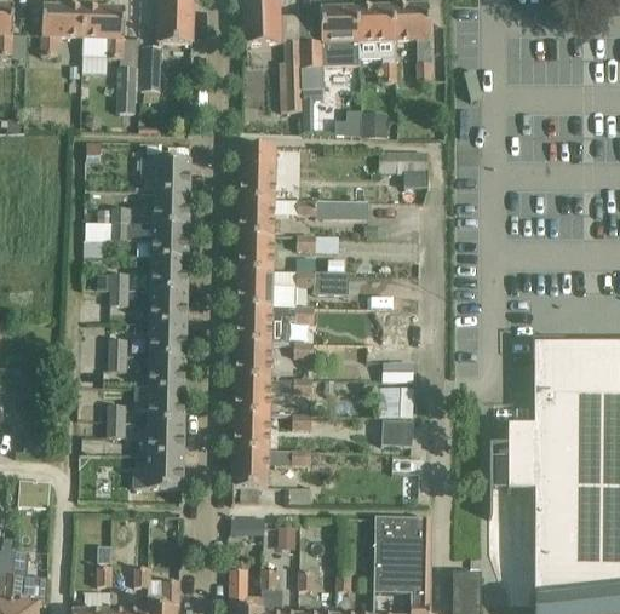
[(191,42),(193,0),(158,0),(156,41),(191,42)]
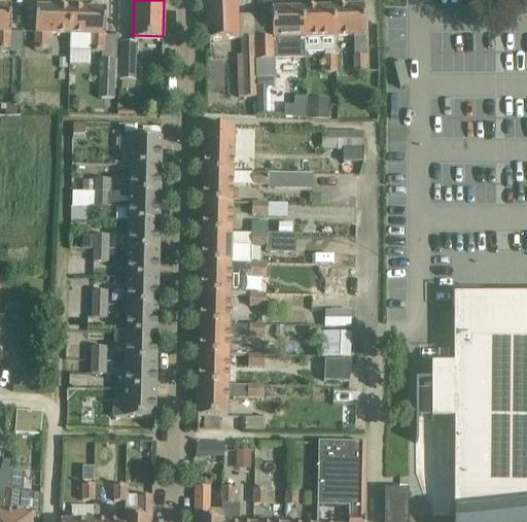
[(255,57),(253,11),(237,11),(236,0),(207,0),(208,36),(242,35),(242,51),(237,51),(239,94),(255,93),(255,79),(254,74),(254,57),(255,57)]
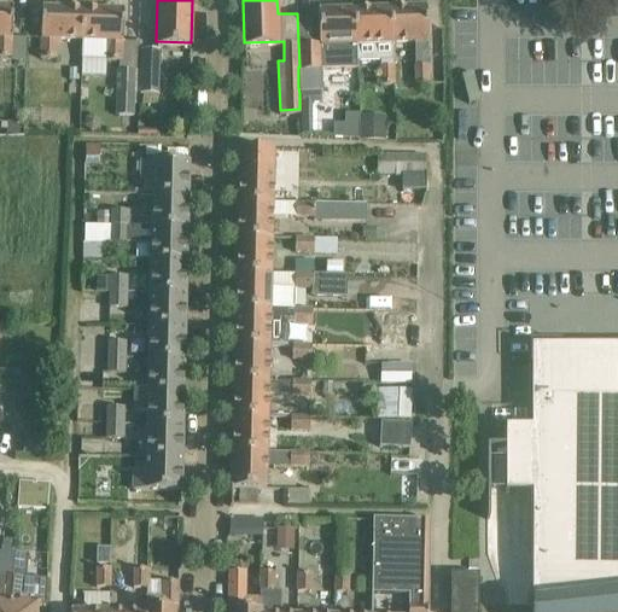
[(0,53),(11,54),(12,27),(13,3),(0,3),(0,53)]
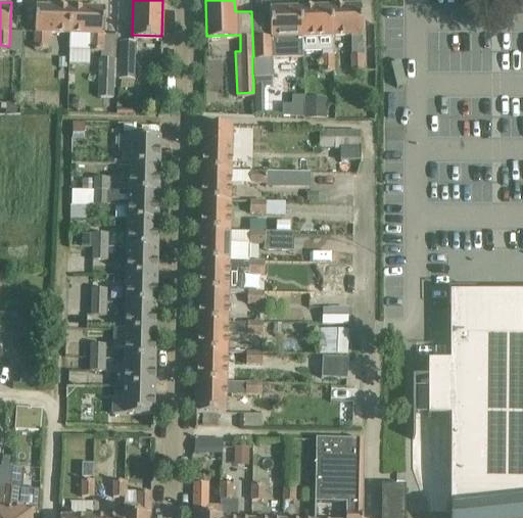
[(363,67),(362,22),(361,2),(331,3),(333,32),(350,32),(351,52),(350,52),(350,67),(363,67)]
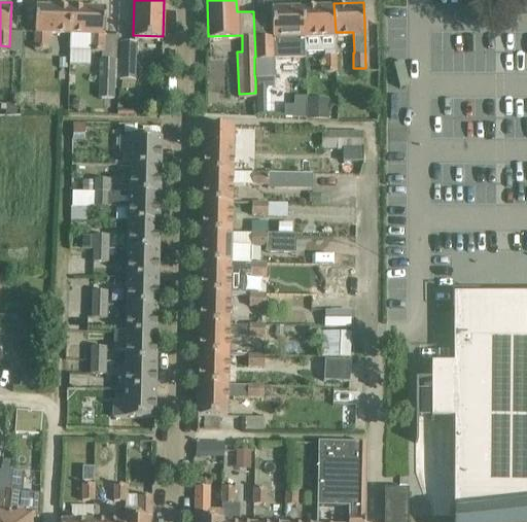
[(70,31),(70,4),(35,3),(34,47),(48,47),(49,30),(70,31)]
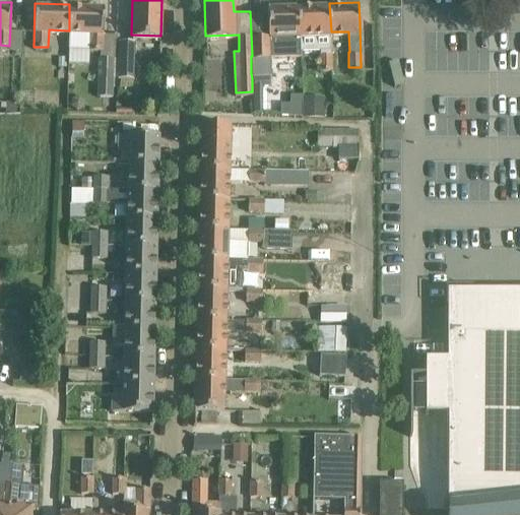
[(329,3),(300,4),(301,49),(319,49),(320,69),(332,68),(332,52),(331,52),(330,31),(329,3)]
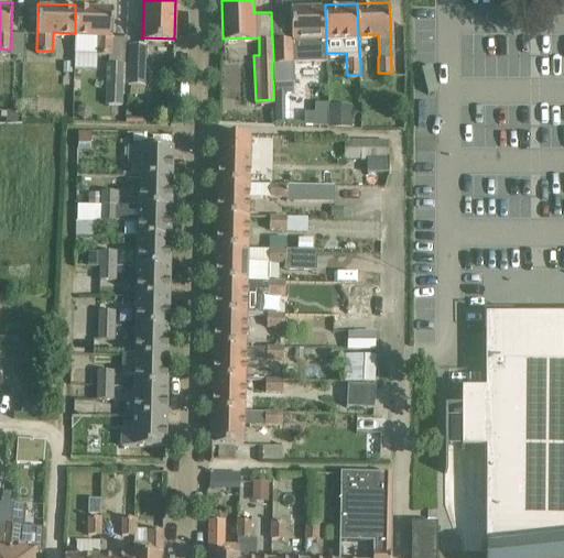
[(111,53),(112,28),(114,6),(75,4),(75,33),(74,48),(98,50),(98,53),(111,53)]
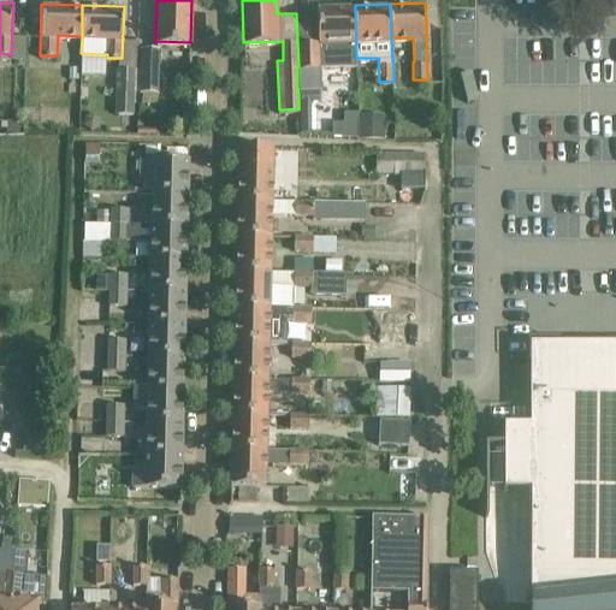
[(355,5),(318,6),(318,13),(296,13),(298,66),(297,66),(297,87),(321,87),(320,66),(321,65),(321,64),(356,64),(356,58),(355,5)]
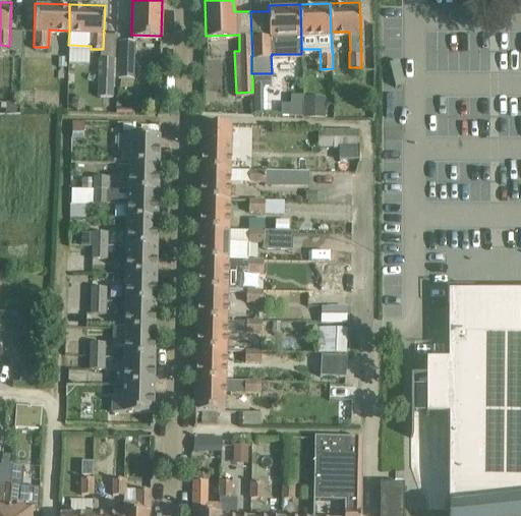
[(134,76),(135,40),(119,39),(118,75),(134,76)]
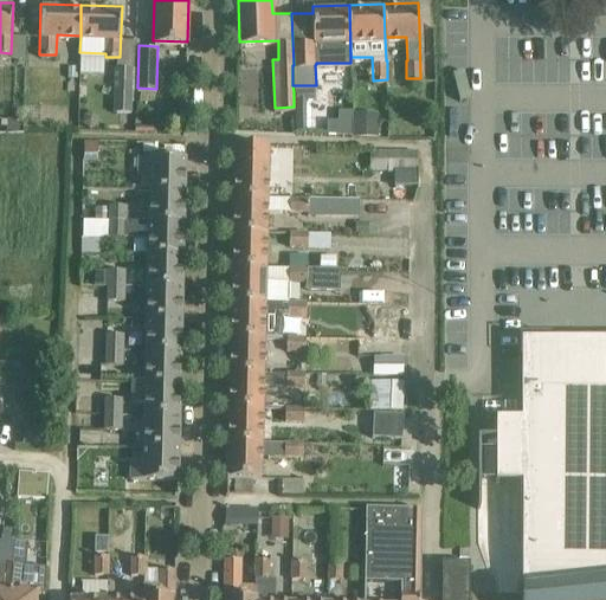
[(114,109),(130,109),(131,65),(115,64),(114,109)]
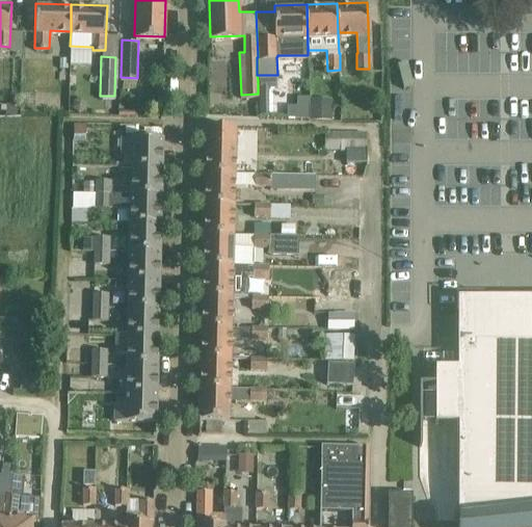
[(258,105),(268,105),(268,80),(263,80),(258,80),(258,94),(258,105)]
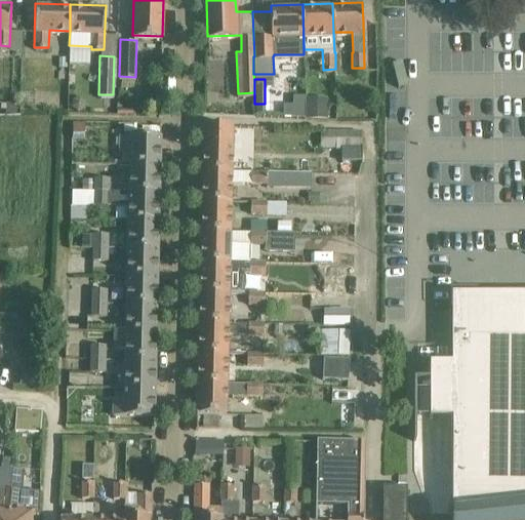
[(291,92),(291,100),(281,100),(282,115),(327,114),(327,91),(291,92)]
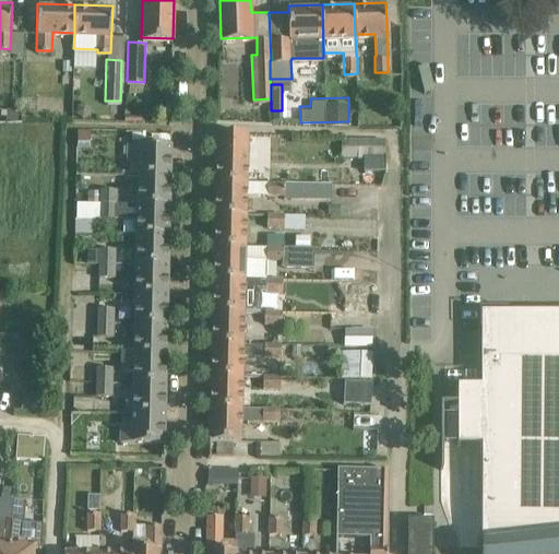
[(78,128),(78,139),(90,139),(90,128),(78,128)]
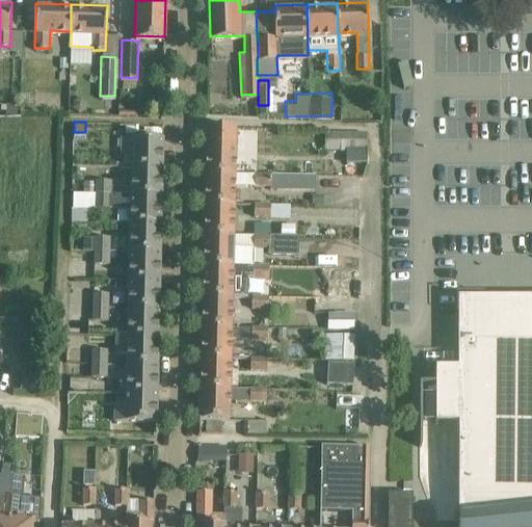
[(207,124),(205,169),(235,170),(236,125),(207,124)]
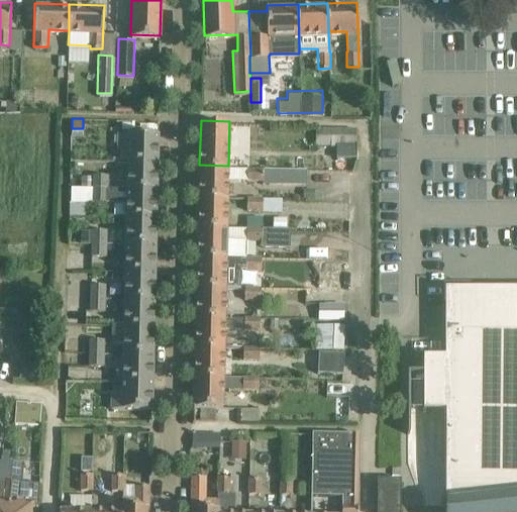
[(336,146),(356,146),(356,126),(316,125),(316,142),(330,142),(330,143),(336,144),(336,146)]
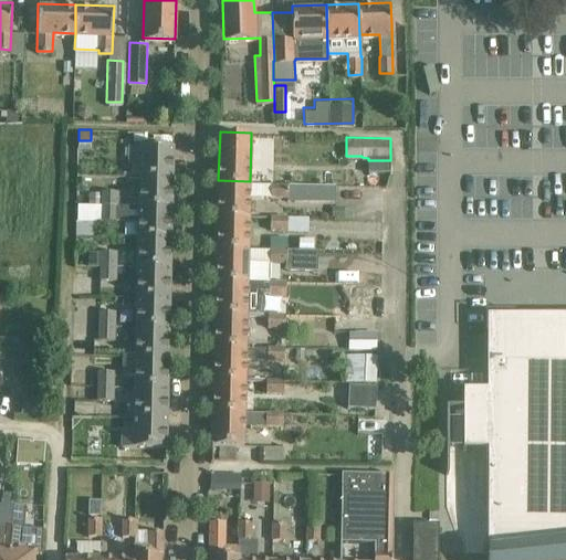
[(173,144),(150,144),(130,143),(130,160),(140,160),(140,173),(171,175),(173,144)]
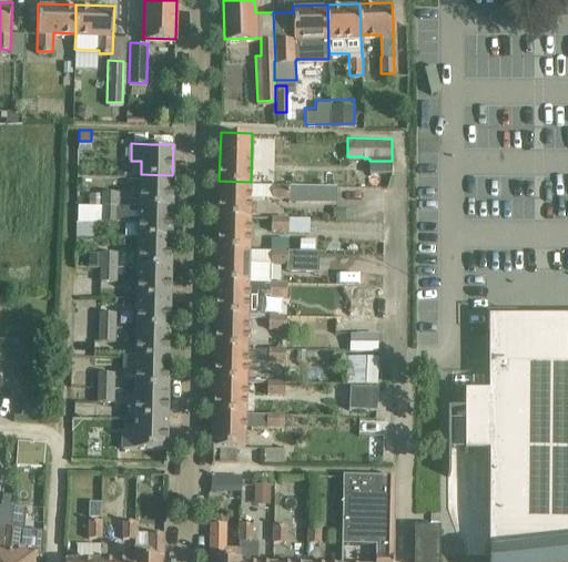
[(172,205),(172,175),(141,174),(140,205),(172,205)]
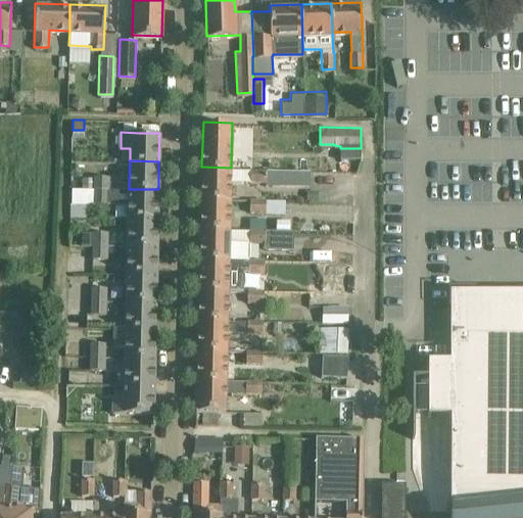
[(230,198),(231,168),(201,167),(201,198),(230,198)]
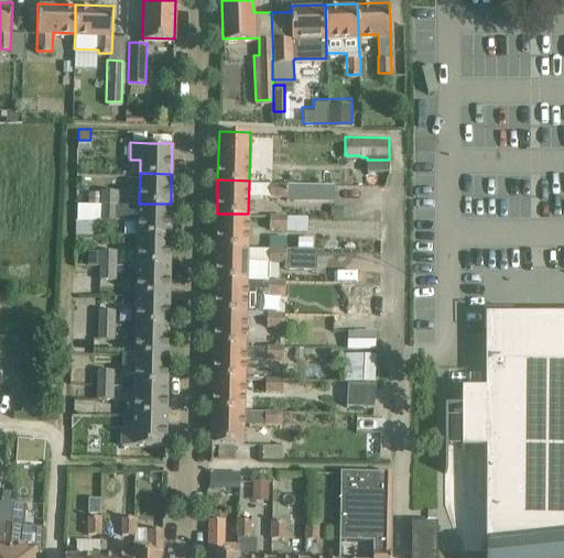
[(270,182),(270,194),(285,195),(286,195),(286,182),(270,182)]
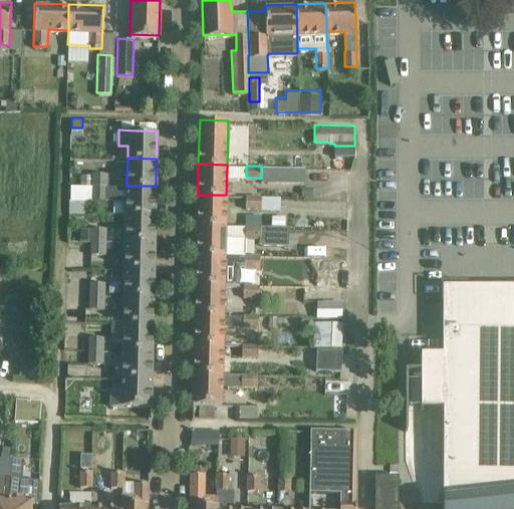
[(303,167),(261,166),(261,178),(260,178),(260,180),(304,180),(303,167)]
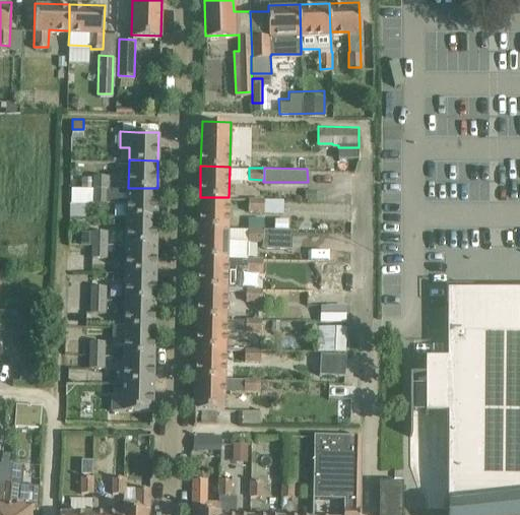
[(92,187),(109,187),(109,174),(93,174),(92,187)]
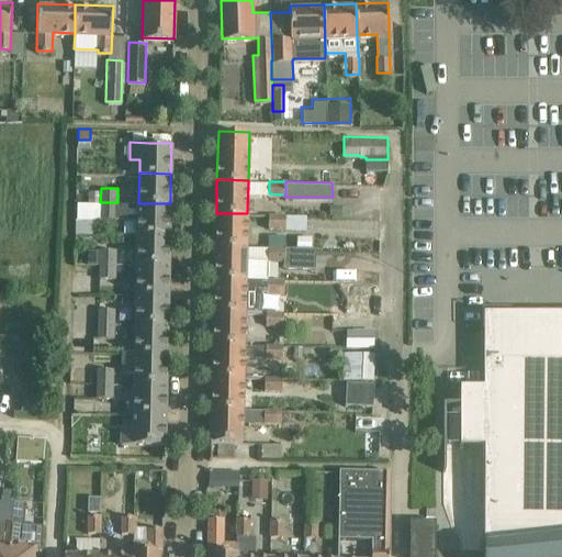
[(117,202),(100,202),(78,201),(77,216),(100,216),(138,218),(138,233),(169,233),(170,203),(138,203),(117,202)]
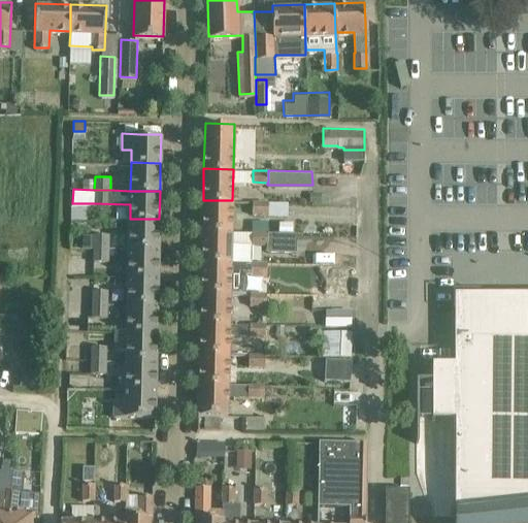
[(268,200),(252,199),(252,211),(268,213),(268,200)]
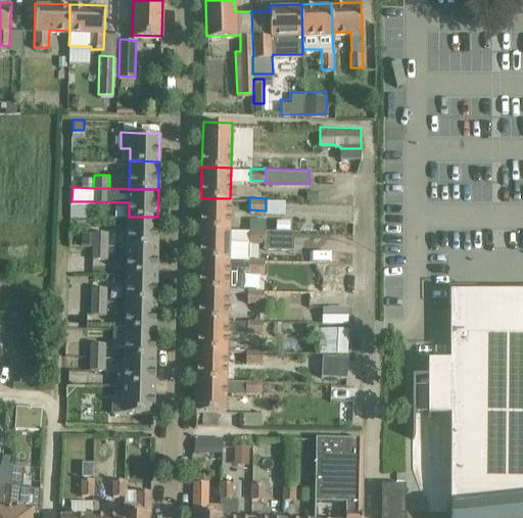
[(230,198),(201,198),(200,228),(229,229),(230,198)]
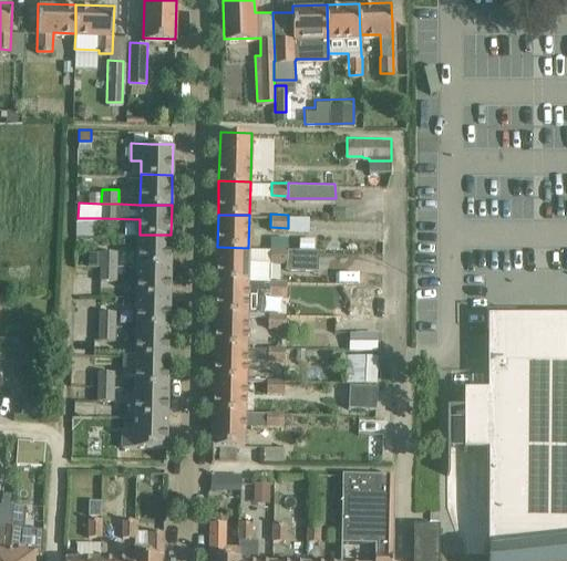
[(169,266),(171,235),(140,235),(138,265),(169,266)]
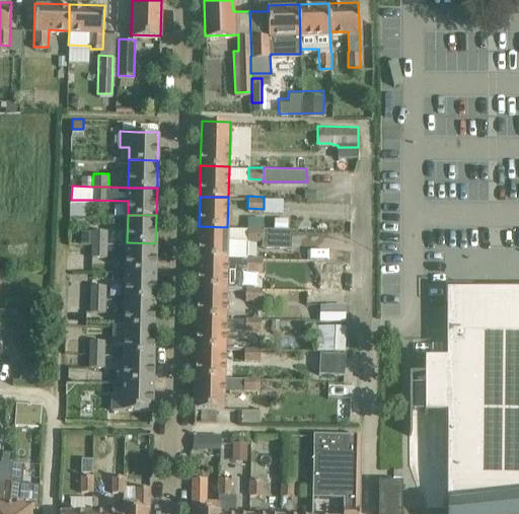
[(227,227),(199,226),(198,255),(246,257),(247,238),(263,239),(263,228),(227,227)]
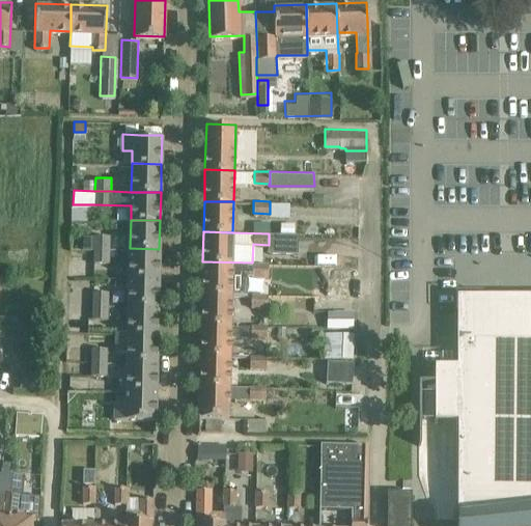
[(110,247),(110,233),(93,233),(93,247),(110,247)]
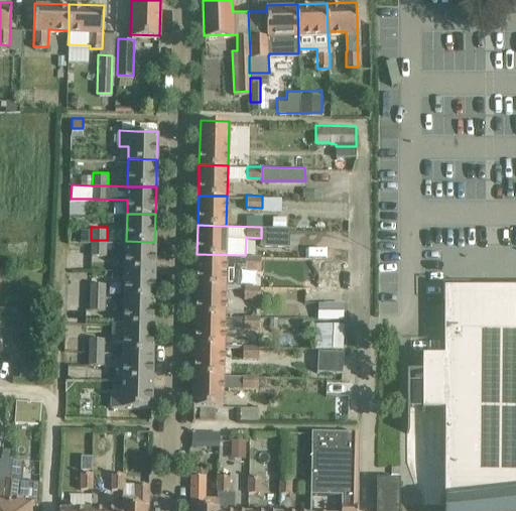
[(106,254),(107,240),(91,240),(91,241),(79,241),(79,253),(106,254)]
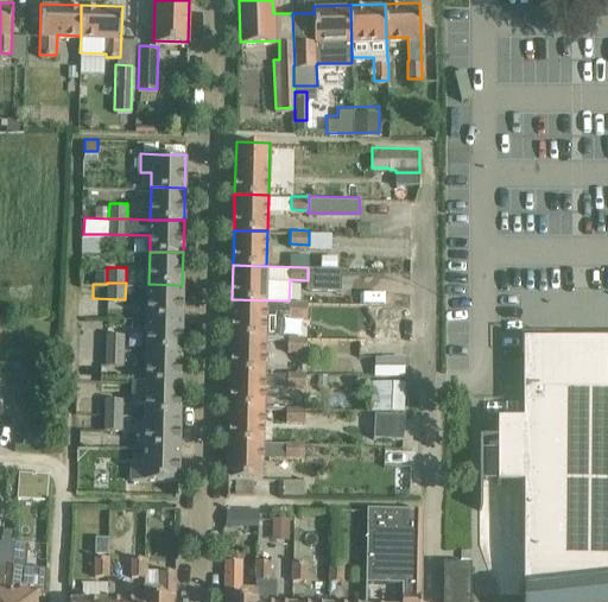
[(182,317),(182,285),(149,284),(147,316),(182,317)]
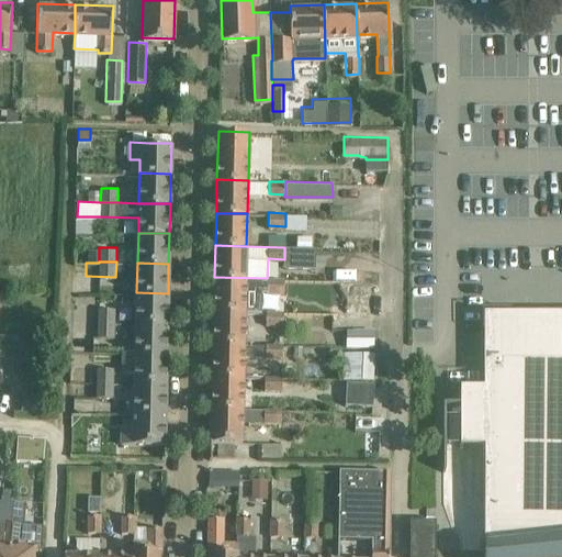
[(267,278),(214,277),(213,310),(245,310),(245,290),(283,291),(283,279),(267,278)]
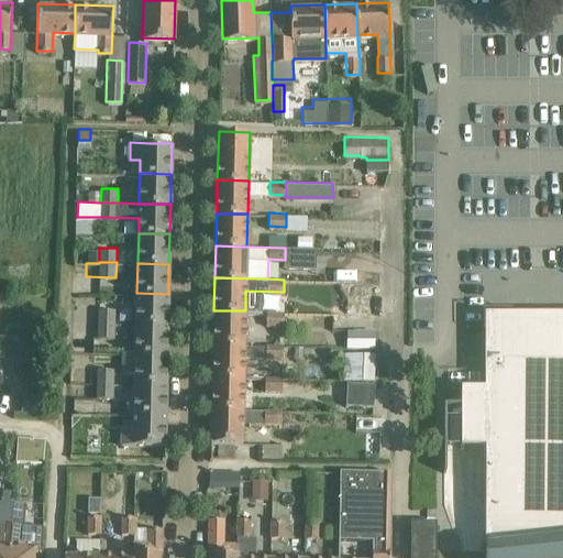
[(167,324),(168,294),(136,293),(136,323),(167,324)]
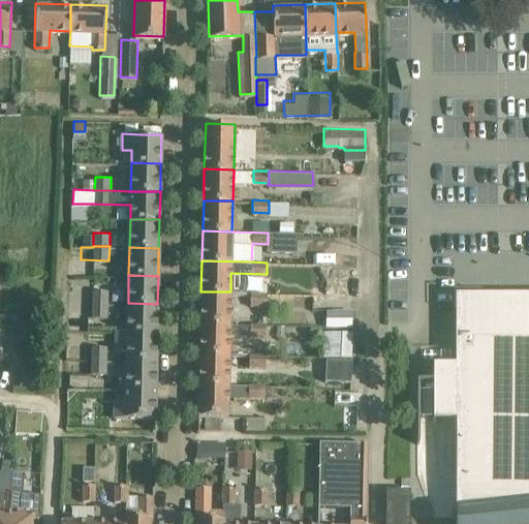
[(92,288),(92,302),(107,303),(107,288),(92,288)]
